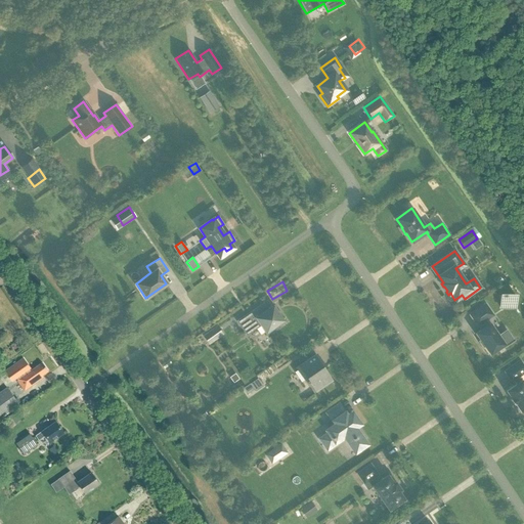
[(514,294),(499,294),(499,306),(505,306),(508,301),(514,301),(514,294)]
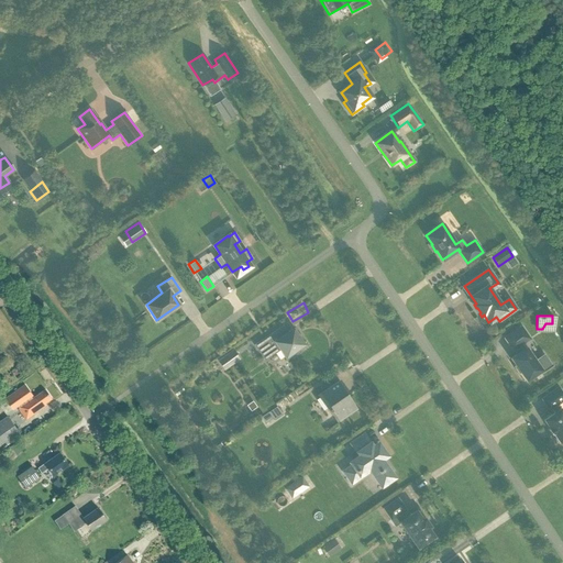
[(304,344),(293,329),(287,332),(282,324),(253,344),(263,360),(279,349),(286,356),(290,353),(293,356),(300,351),(298,348),(304,344)]
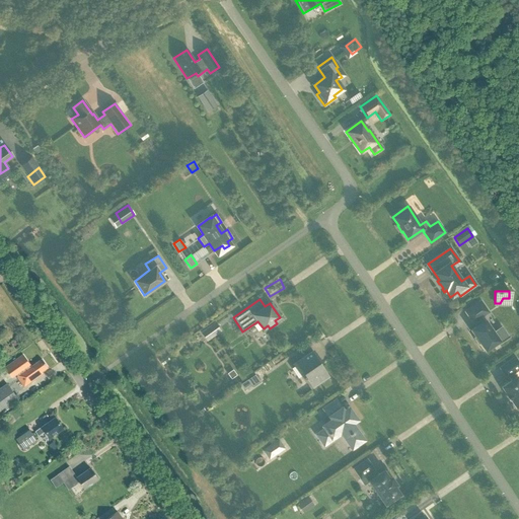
[(480,301),(465,311),(473,322),(473,321),(476,326),(471,330),(486,351),(499,341),(501,344),(509,338),(499,329),(494,334),(485,320),(483,322),(479,317),(488,312),(480,301)]
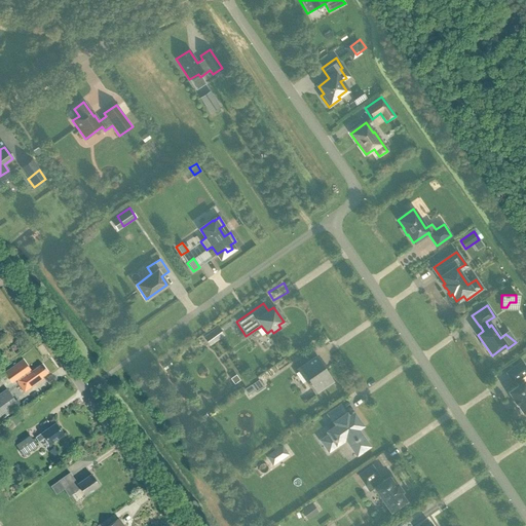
[(223,335),(217,326),(201,336),(209,345),(223,335)]
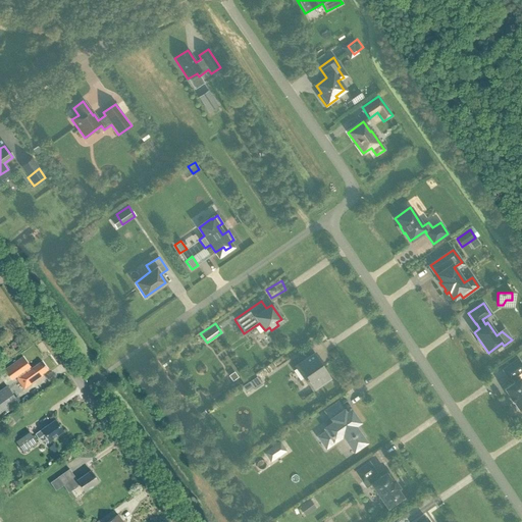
[(40,346),(23,357),(31,367),(47,356),(40,346)]
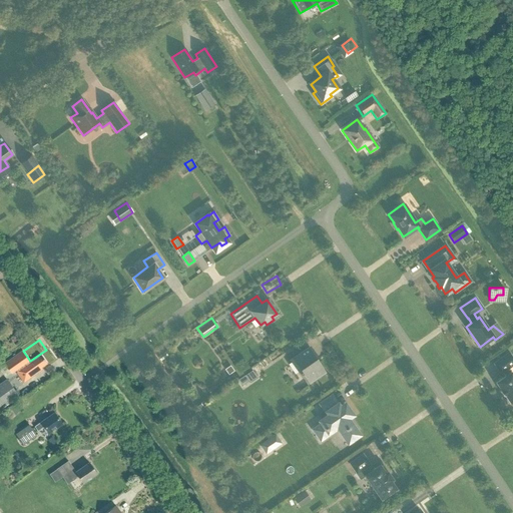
[(290,360),(300,375),(303,373),(308,382),(323,372),(313,356),(315,355),(309,347),(290,360)]
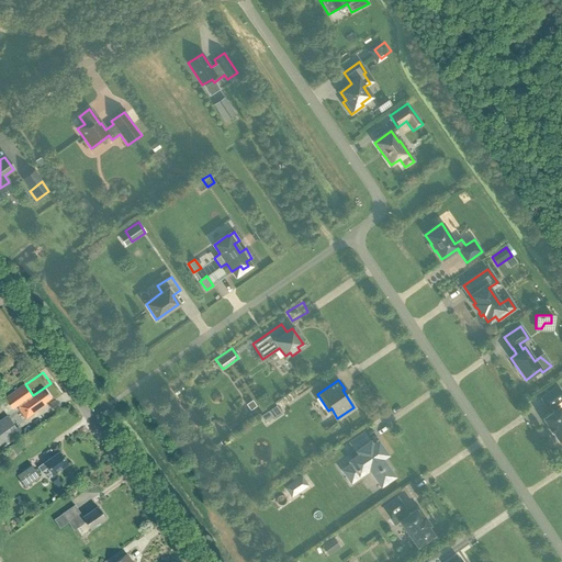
[(24,384),(4,397),(12,408),(19,404),(20,406),(18,407),(25,418),(46,404),(45,402),(52,397),(45,389),(32,398),(30,396),(32,394),(24,384)]
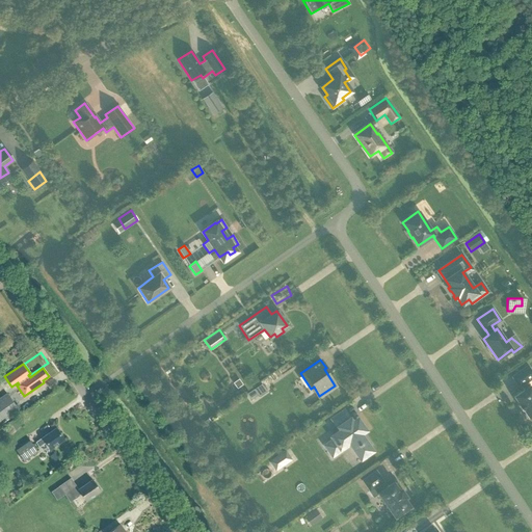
[(531,390),(529,387),(527,382),(531,378),(531,371),(528,365),(511,376),(520,388),(522,386),(524,390),(514,397),(520,404),(517,405),(522,410),(523,409),(528,418),(531,415),(531,390)]
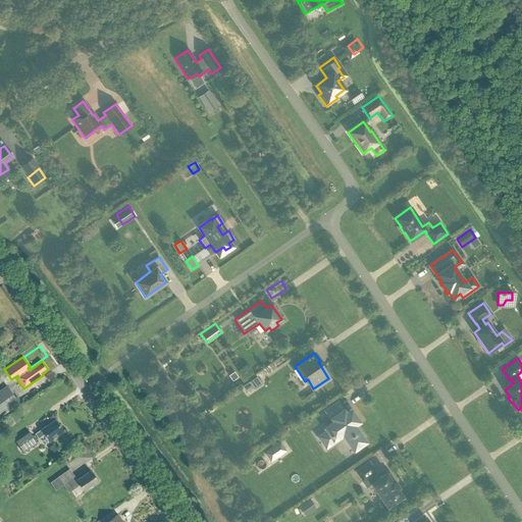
[(275,370),(271,364),(259,372),(263,378),(275,370)]
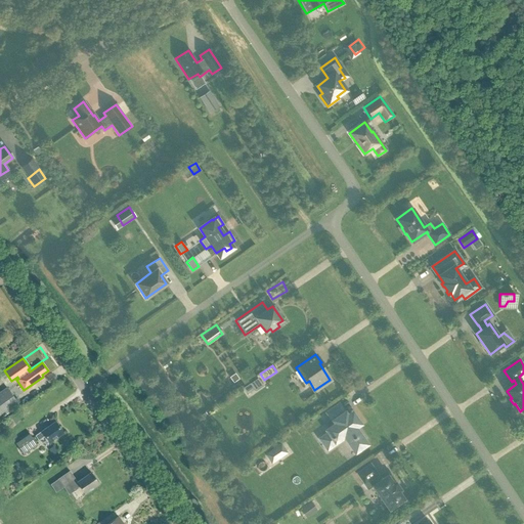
[(181,396),(189,390),(179,376),(171,382),(181,396)]
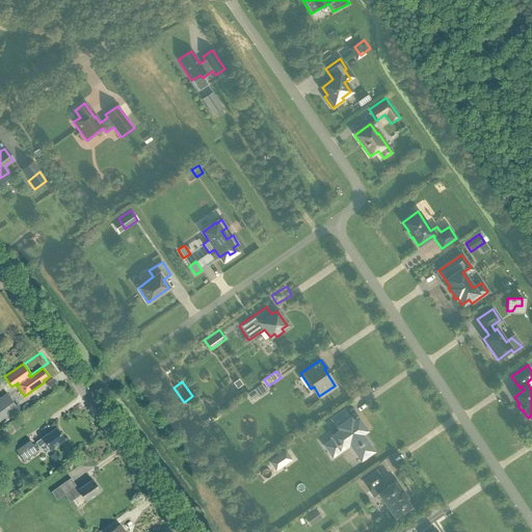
[(258,396),(266,391),(261,383),(254,389),(258,396)]
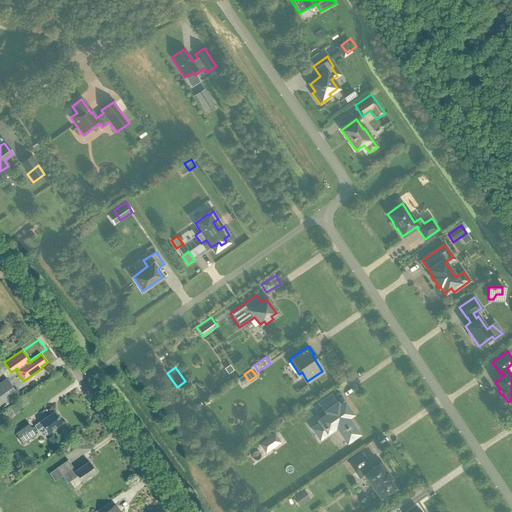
[(0,406),(17,394),(7,379),(0,383),(0,406)]
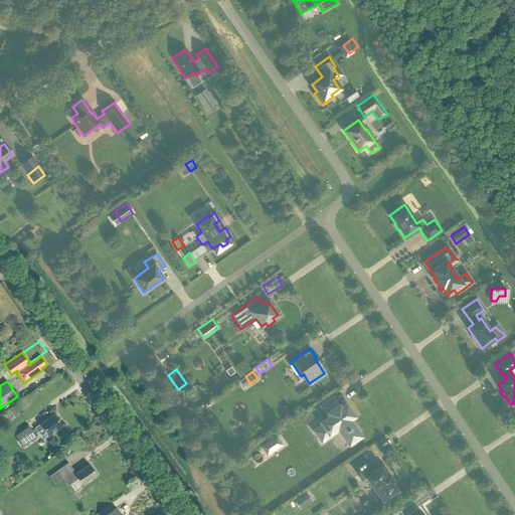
[(341,407),(333,395),(319,405),(324,412),(324,413),(326,416),(317,422),(310,427),(320,442),(327,437),(336,431),(347,447),(361,437),(351,420),(355,417),(346,404),(341,407)]
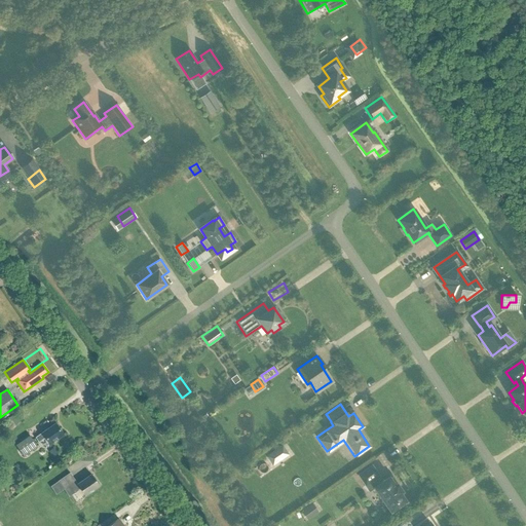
[(50,444),(64,435),(55,422),(36,437),(39,442),(46,437),(50,444)]
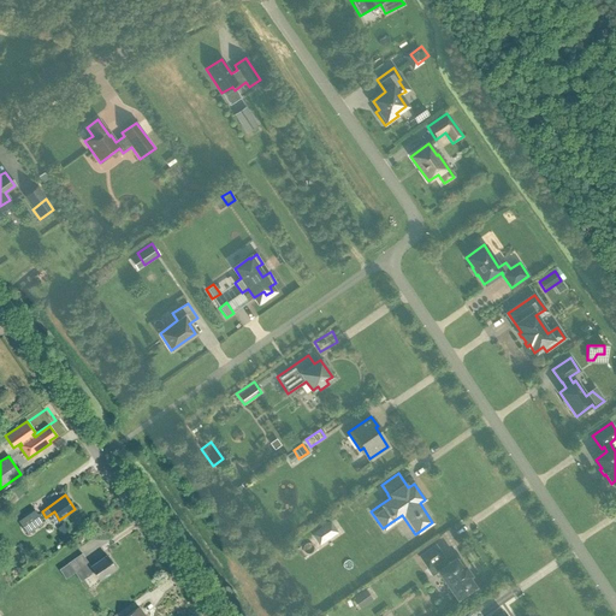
[(29,533),(43,522),(35,509),(19,520),(29,533)]
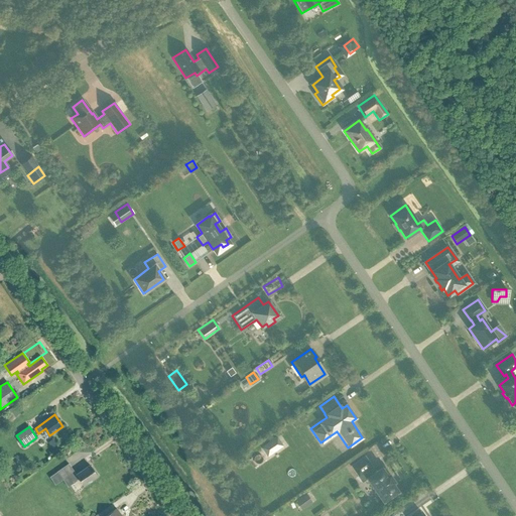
[(363,474),(382,502),(397,492),(392,484),(394,482),(389,475),(387,476),(381,468),(374,473),(371,469),(372,468),(365,457),(351,466),(359,477),(363,474)]
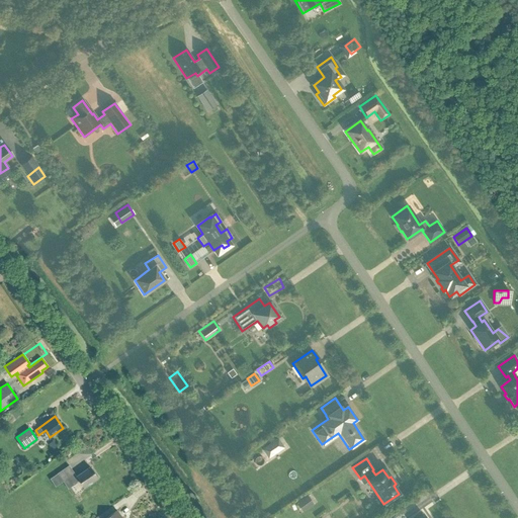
[(70,465),(58,473),(49,480),(55,488),(63,481),(69,489),(80,481),(85,488),(98,478),(90,466),(77,476),(70,465)]
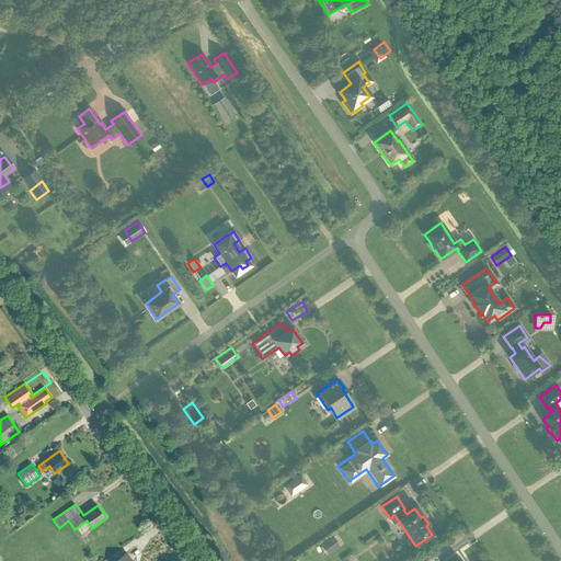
[(340,546),(333,537),(321,546),(327,554),(340,546)]
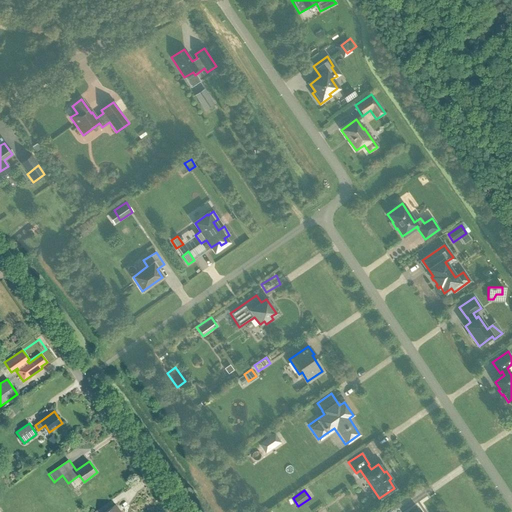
[(120,511),(115,503),(101,511),(120,511)]
